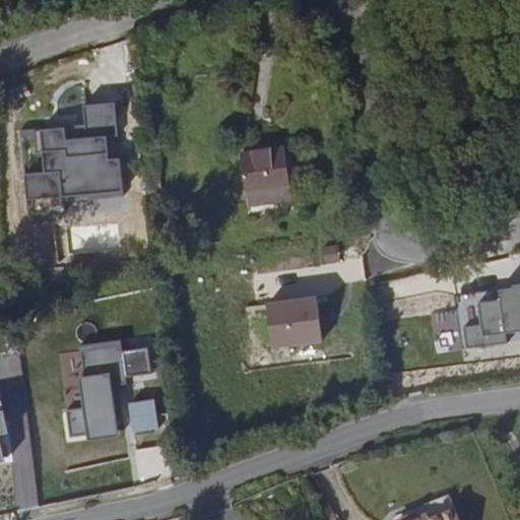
[(83,127),(38,131),(42,172),(24,174),(26,200),(120,191),(112,103),(81,106),(83,127)]
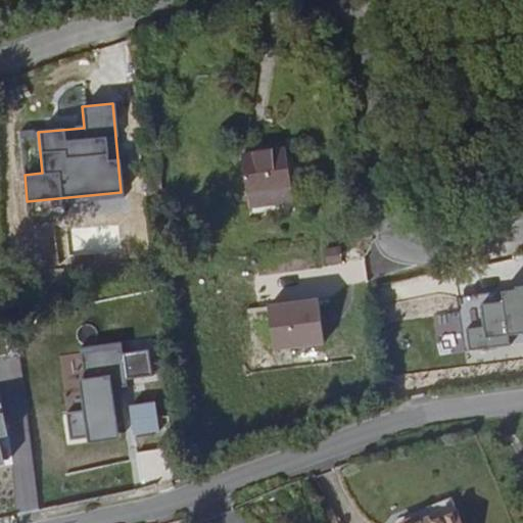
[(258,146),(263,188),(290,184),(284,143),(258,146)]
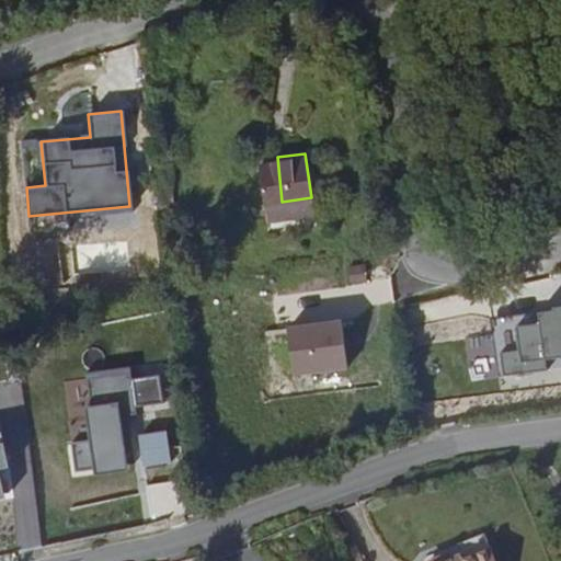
[(258,160),(264,205),(282,202),(277,157),(258,160)]
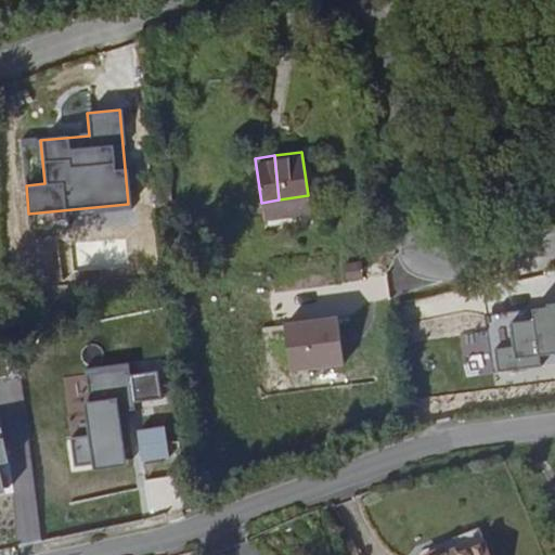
[(279,199),(280,211),(310,206),(308,195),(279,199)]
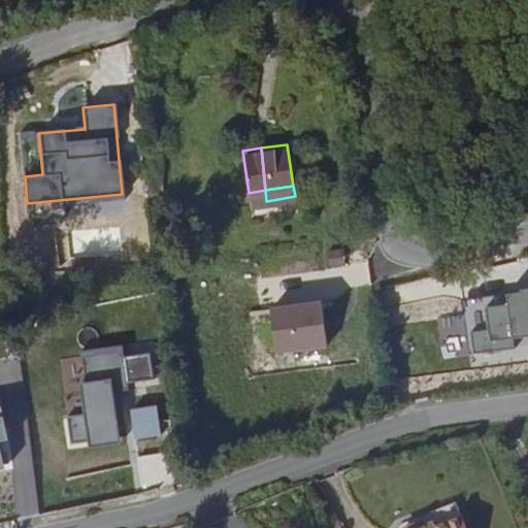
[(265,190),(249,193),(250,203),(266,201),(265,190)]
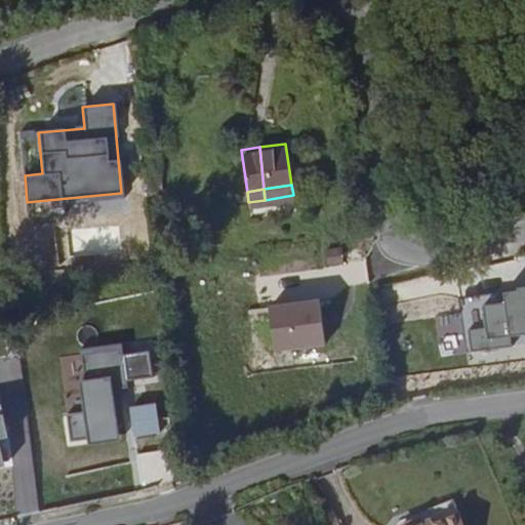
[(524,287),(460,296),(468,353),(511,347),(510,336),(524,333),(524,287)]
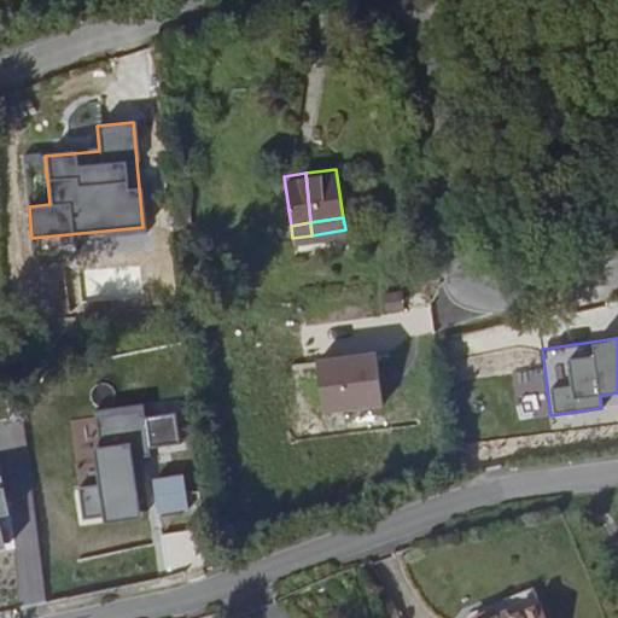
[(374,353),(313,361),(320,415),(382,408),(374,353)]
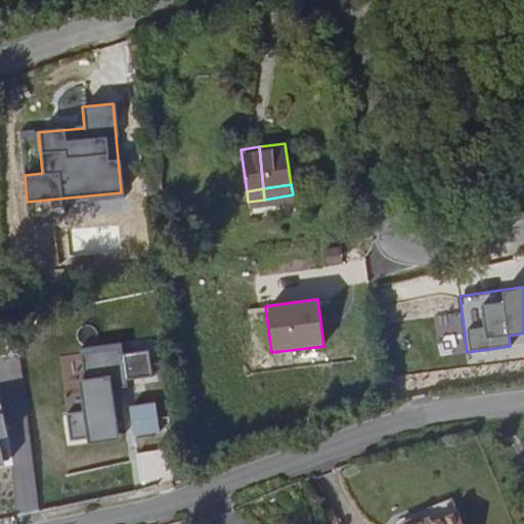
[(111,374),(79,378),(84,412),(66,415),(70,446),(120,439),(111,374)]
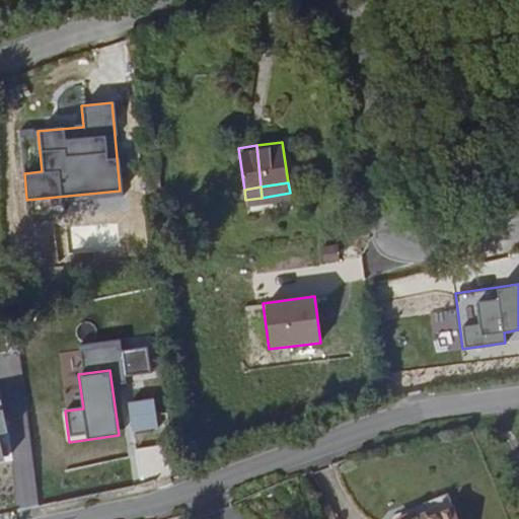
[(155,400),(128,403),(131,432),(158,429),(155,400)]
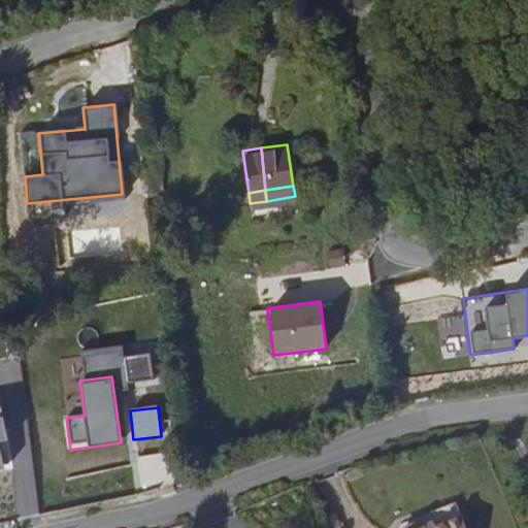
[(411,523),(419,526),(454,512),(450,502),(409,518),(411,523)]
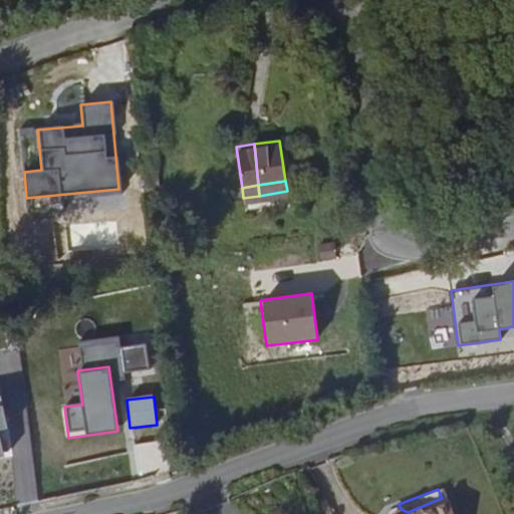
[(408,512),(401,509),(387,513),(448,513),(442,498),(408,512)]
